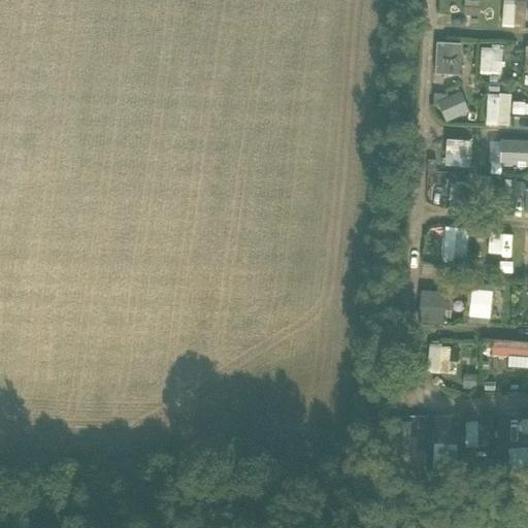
[(526,28),(527,1),(502,1),(502,27),(526,28)]
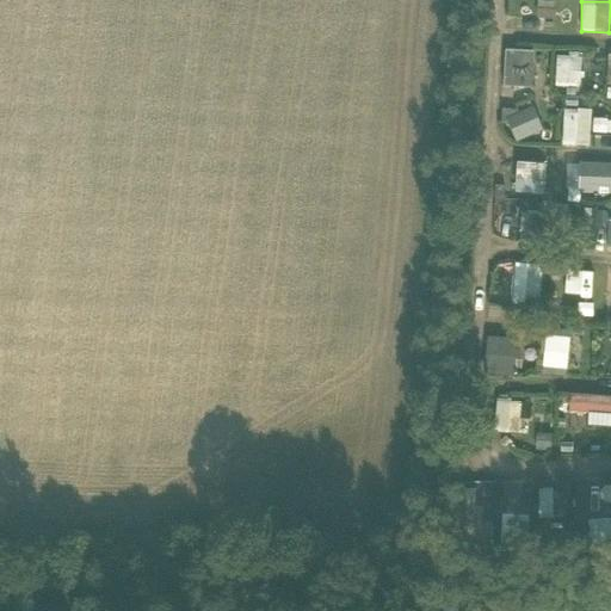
[(555,19),(556,5),(541,4),(538,18),(555,19)]
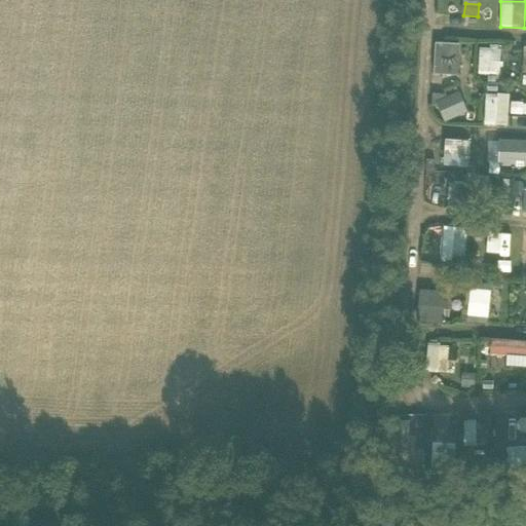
[(435,77),(460,76),(459,43),(434,44),(435,77)]
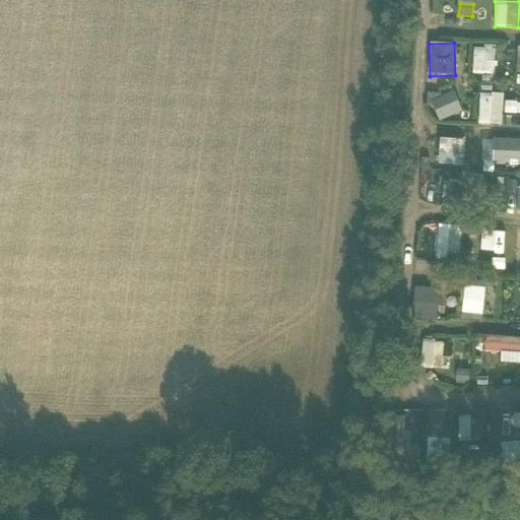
[(496,75),(496,47),(473,47),(473,74),(496,75)]
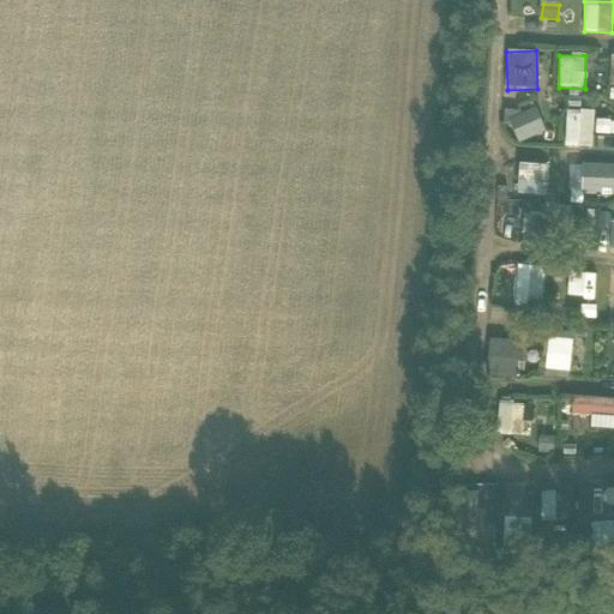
[(540,110),(511,116),(516,139),(545,133),(540,110)]
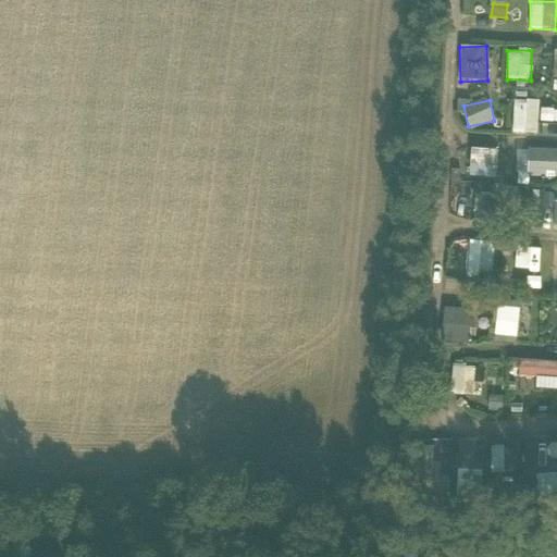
[(514,134),(539,134),(539,100),(514,100),(514,134)]
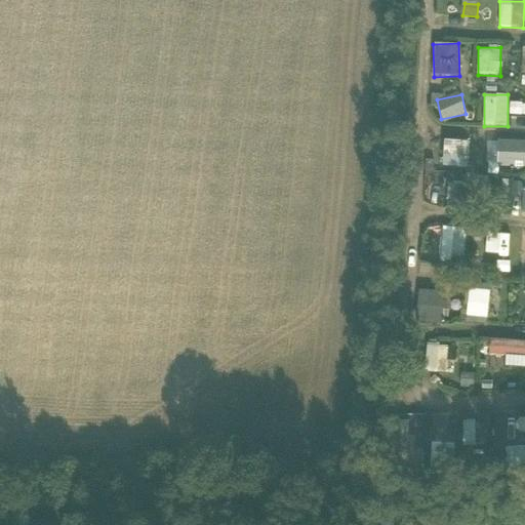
[(524,139),(498,139),(497,166),(524,166),(524,139)]
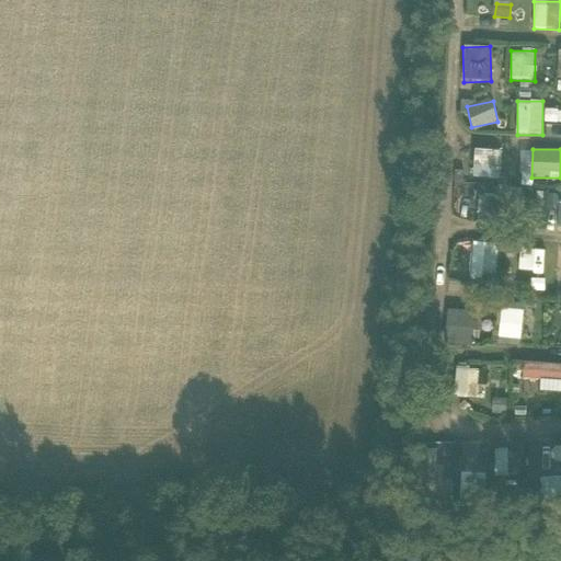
[(476,179),(502,180),(502,150),(477,150),(476,179)]
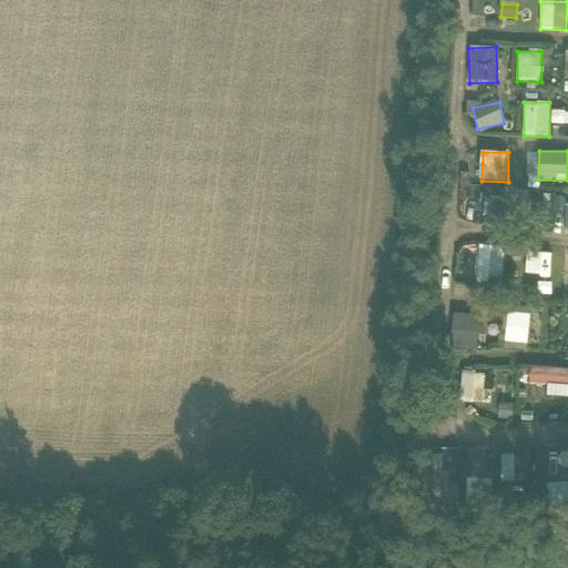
[(501,224),(503,200),(485,200),(484,223),(501,224)]
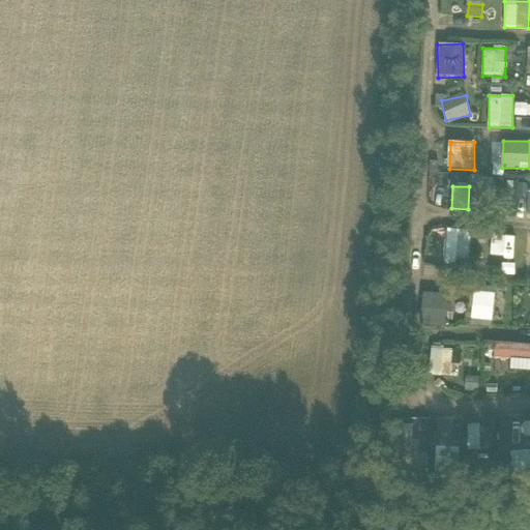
[(445,229),(444,265),(469,266),(471,230),(445,229)]
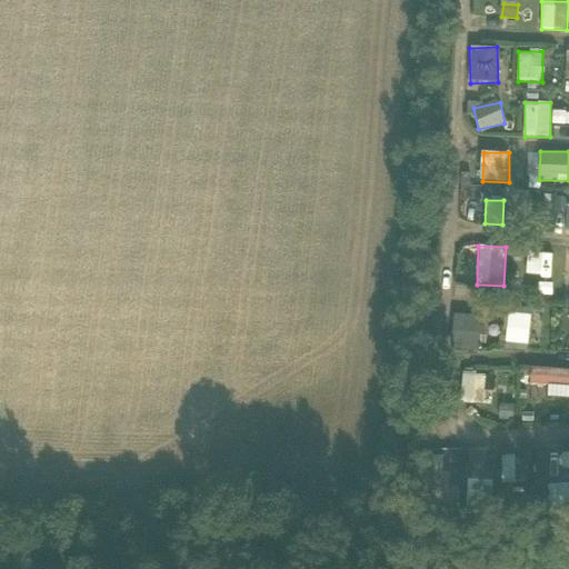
[(531,270),(550,271),(552,257),(532,255),(531,270)]
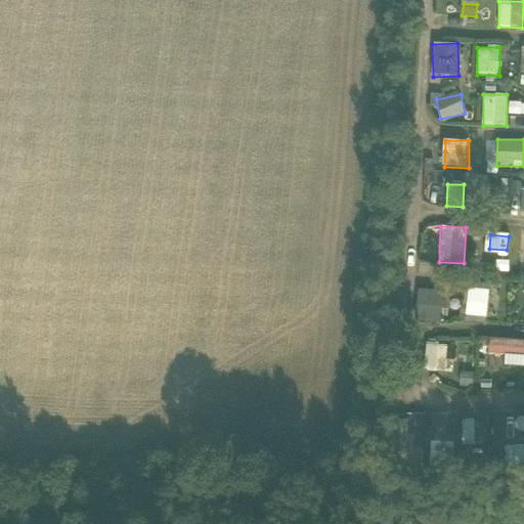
[(490,292),(469,291),(468,317),(489,318),(490,292)]
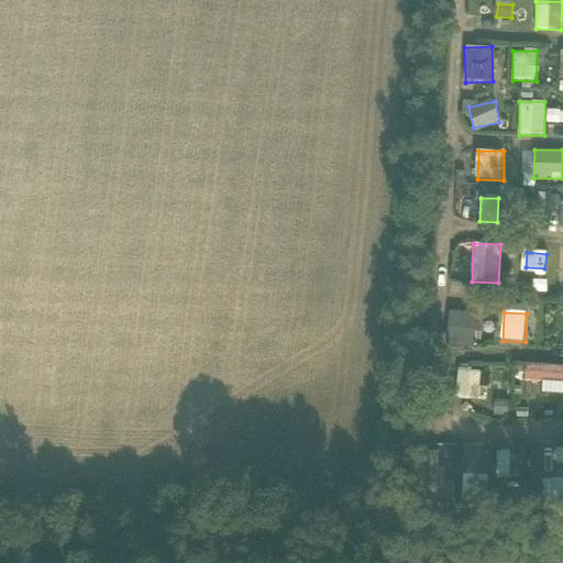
[(562,365),(526,365),(526,382),(544,382),(543,393),(562,393),(562,365)]
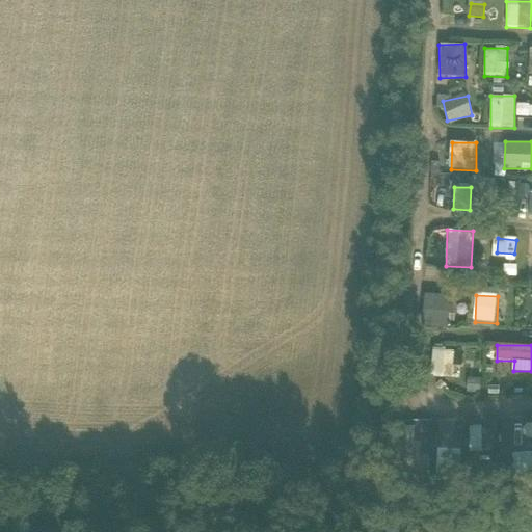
[(515,470),(531,467),(531,451),(513,454),(515,470)]
